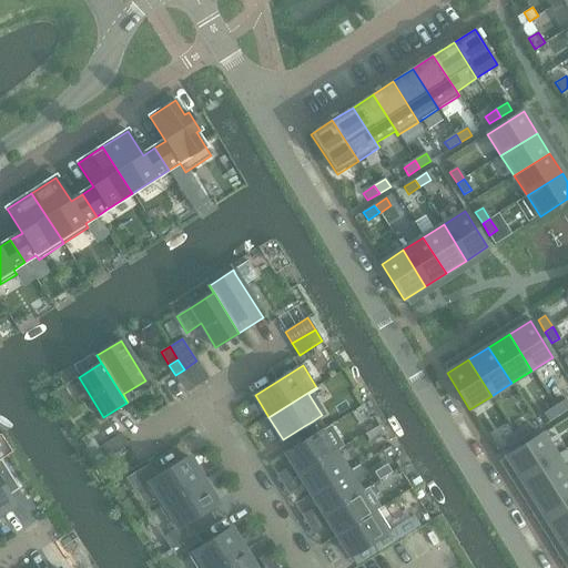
[(567,403),(566,399),(555,407),(559,415),(567,408),(567,403)]
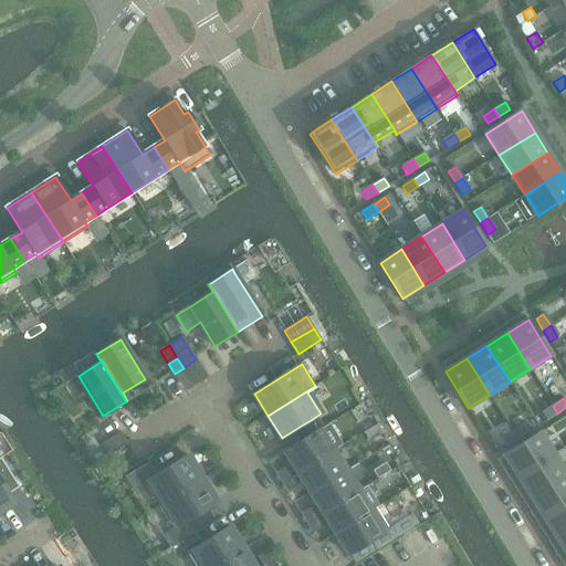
[(553,406),(542,412),(546,420),(557,413),(553,406)]
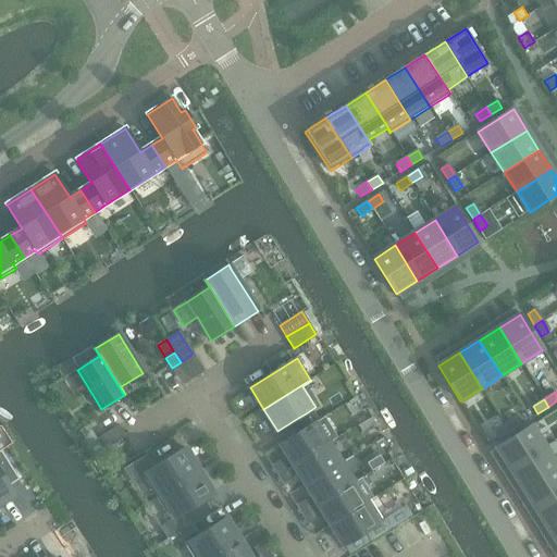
[(298,418),(305,429),(312,424),(306,413),(298,418)]
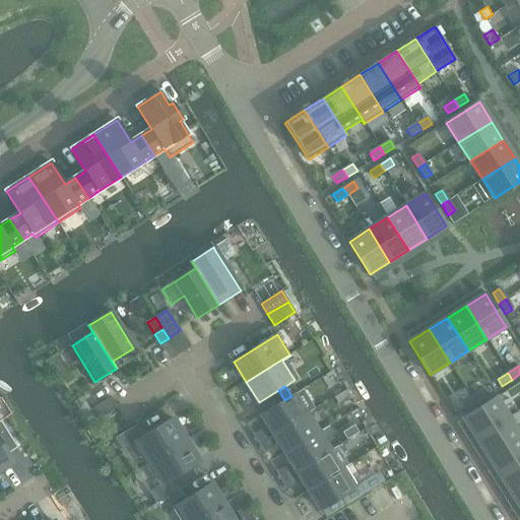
[(351,398),(346,390),(334,398),(338,405),(351,398)]
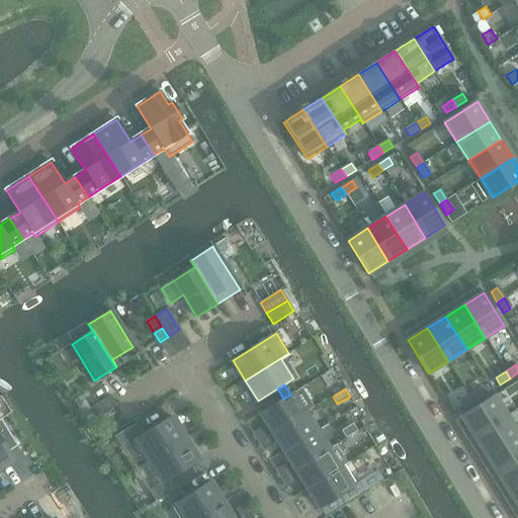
[(480,389),(469,395),(473,402),(484,395),(480,389)]
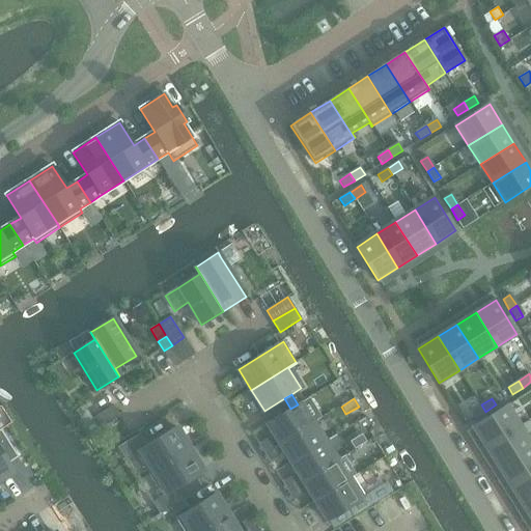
[(298,404),(290,409),(268,423),(280,444),(316,421),(315,420),(311,422),(300,403),(298,404)]
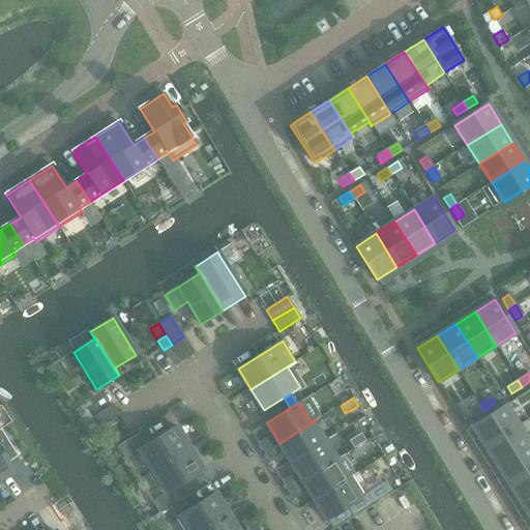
[(480,404),(470,411),(474,417),(484,411),(480,404)]
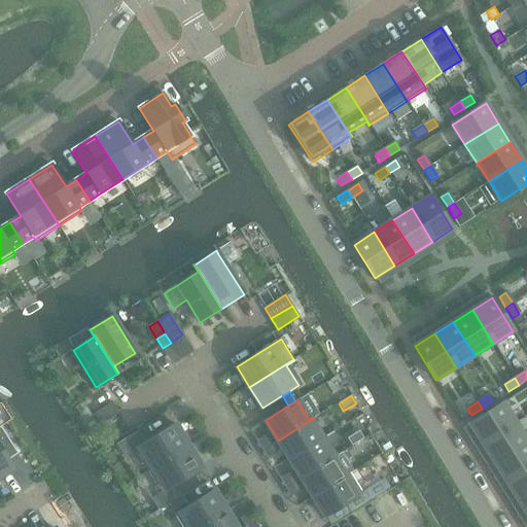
[(112,403),(91,416),(98,427),(118,414),(112,403)]
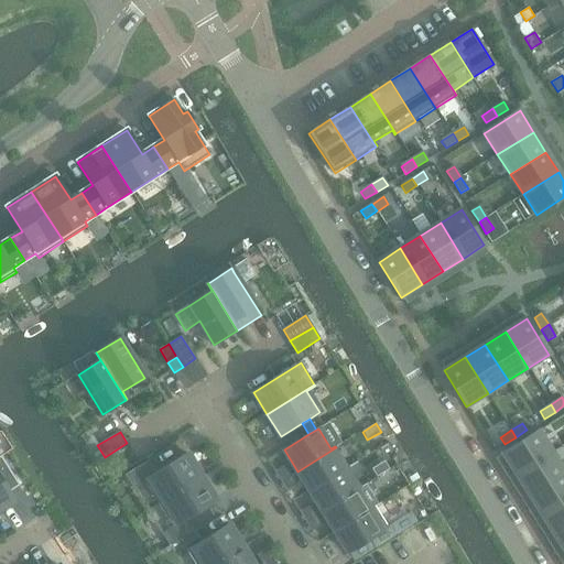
[(539,432),(502,454),(517,475),(552,453),(539,432)]
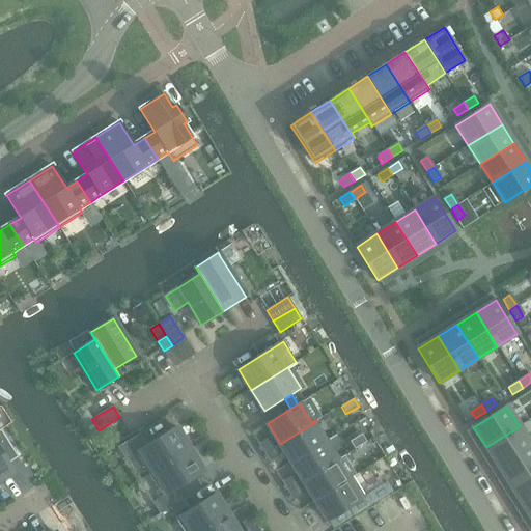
[(316,421),(280,444),(291,463),(328,440),(316,421)]
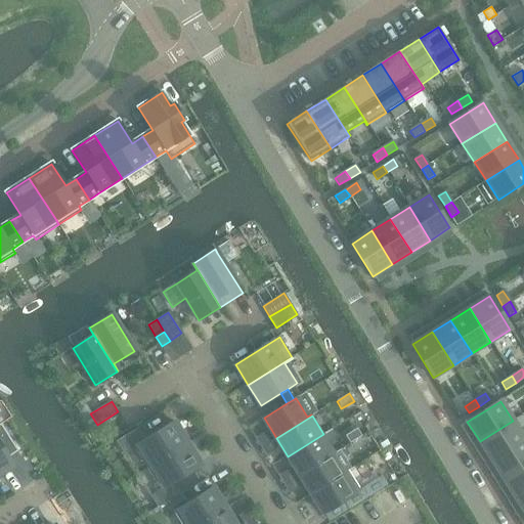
[(523,439),(523,438),(513,421),(480,441),(491,461),(523,439)]
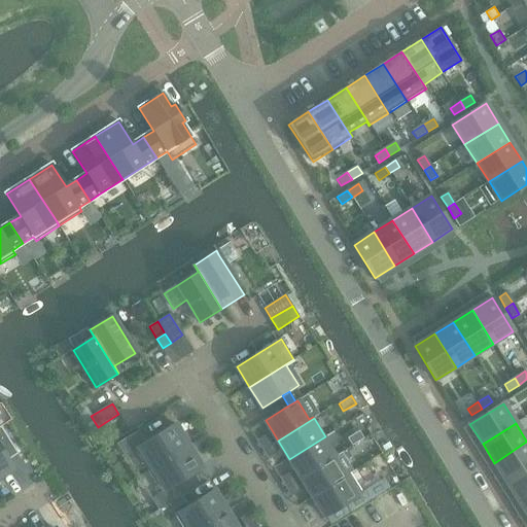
[(148,471),(188,446),(175,424),(145,443),(139,431),(117,445),(126,456),(135,450),(148,471)]
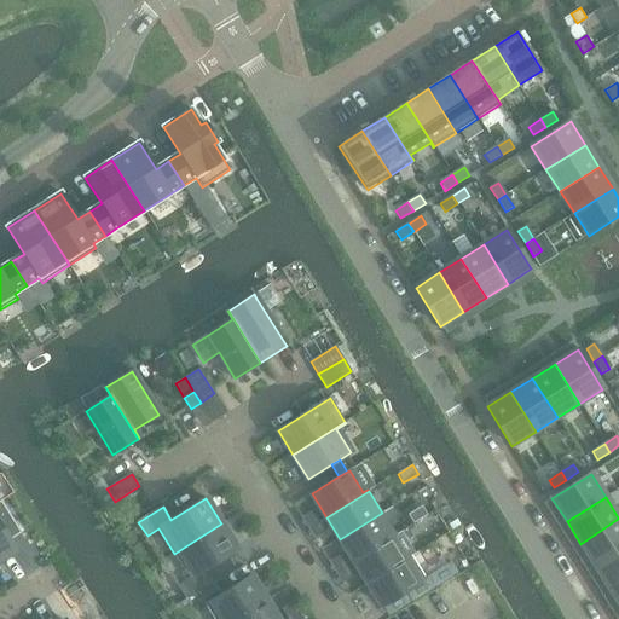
[(0,560),(16,550),(10,541),(22,533),(0,501),(0,560)]
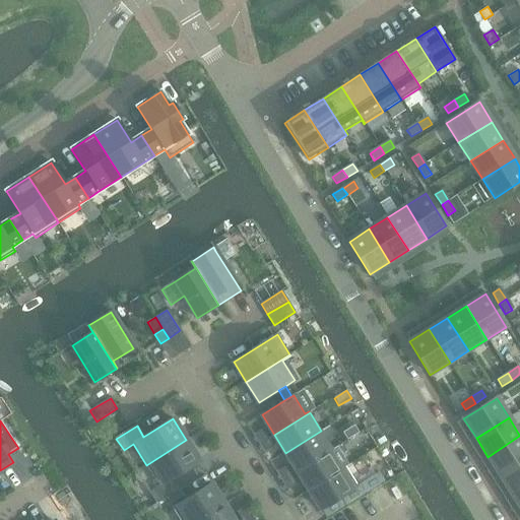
[(260,443),(268,438),(263,430),(255,434),(260,443)]
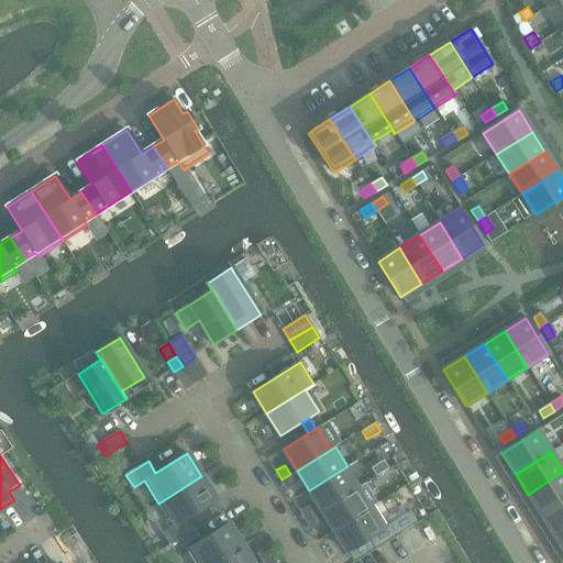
[(348,466),(309,490),(322,510),(361,486),(348,466)]
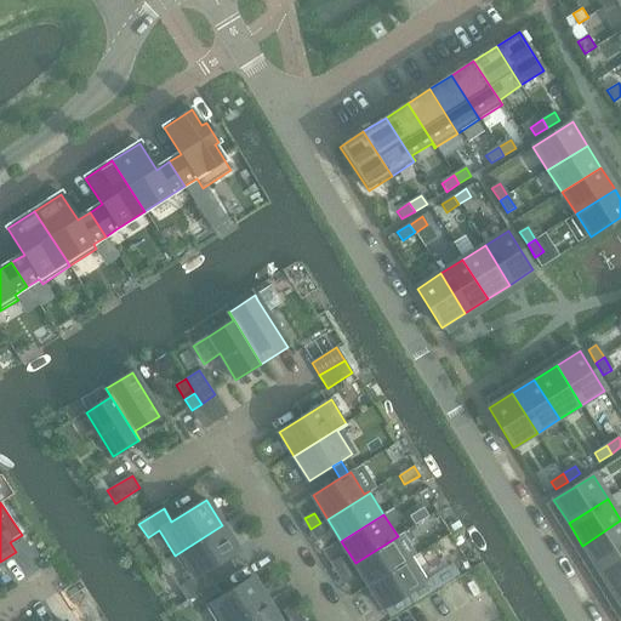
[(620,520),(582,546),(597,568),(620,552),(620,520)]
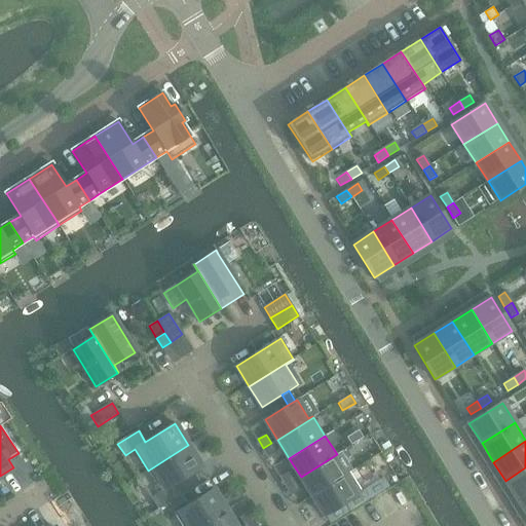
[(271,443),(263,448),(268,457),(276,452),(271,443)]
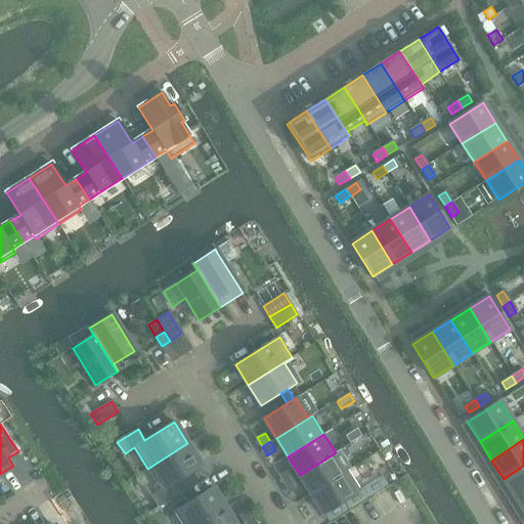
[(168,501),(179,494),(172,483),(201,466),(187,443),(147,469),(161,489),(150,495),(158,508),(168,501)]
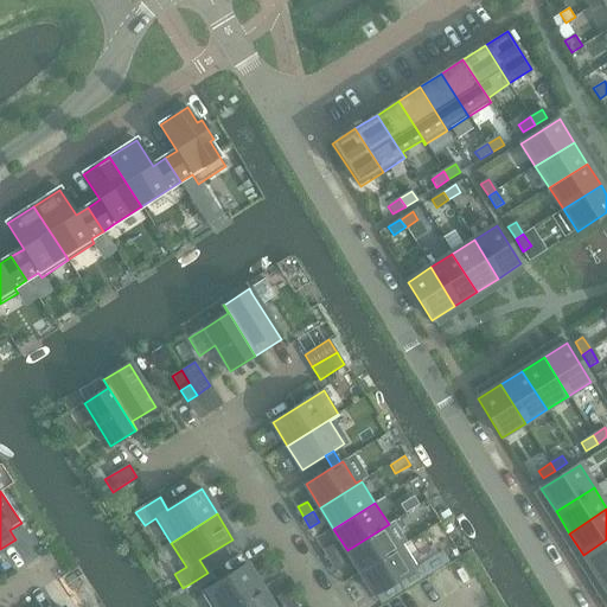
[(389,524),(347,550),(360,572),(402,547),(401,545),(396,548),(384,529),(389,525),(389,524)]
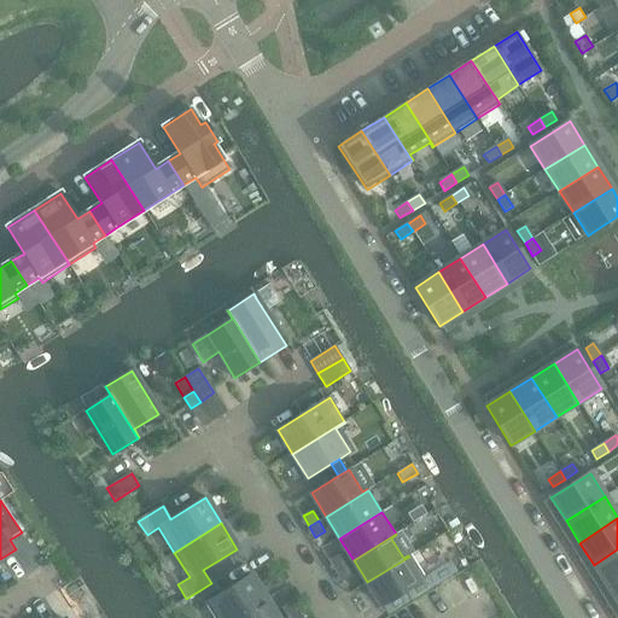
[(617,579),(617,549),(594,565),(607,587),(617,579)]
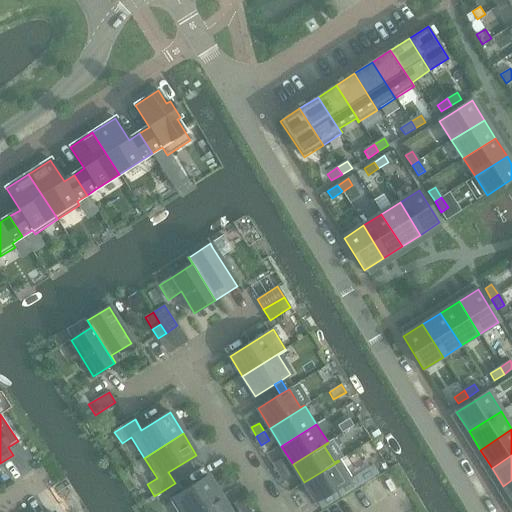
[(279,473),(287,468),(281,459),(274,464),(279,473)]
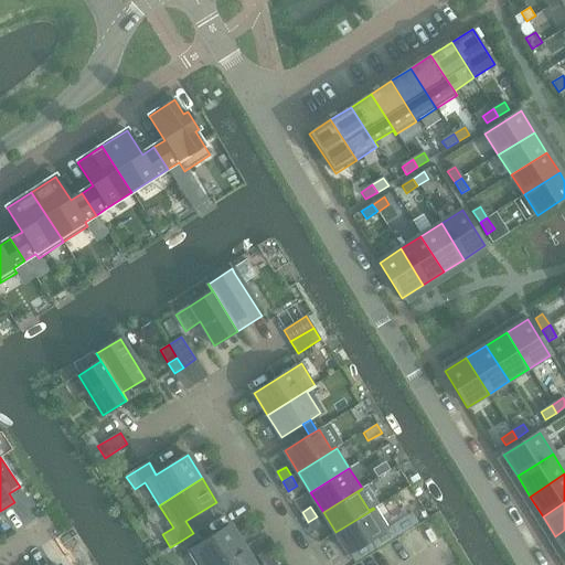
[(374,509),(336,532),(349,554),(387,530),(374,509)]
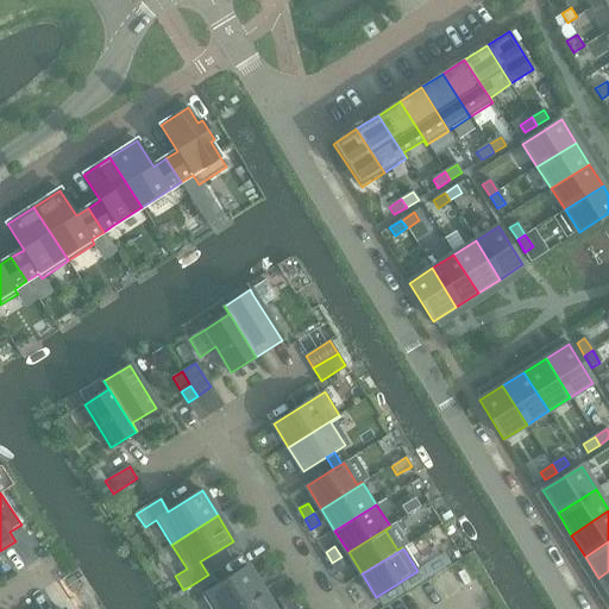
[(425,582),(451,565),(444,553),(416,570),(418,571),(425,582)]
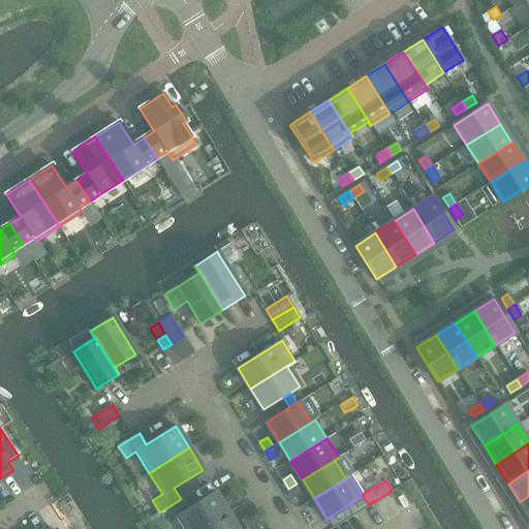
[(297,484),(288,489),(293,497),(302,492),(297,484)]
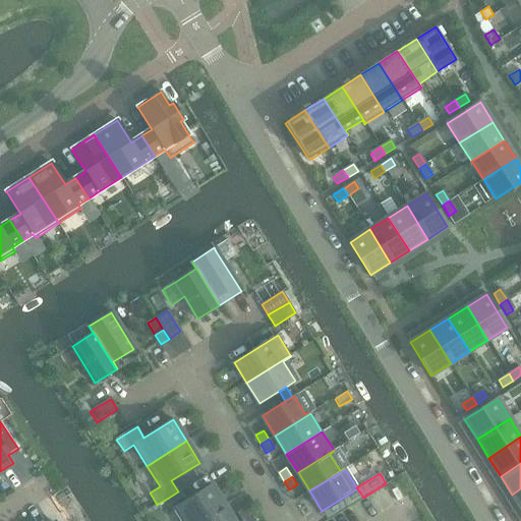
[(198,520),(224,506),(212,485),(174,509),(181,520),(198,520)]
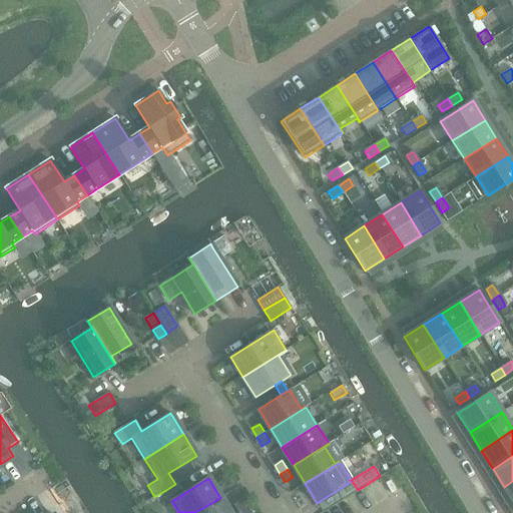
[(512,481),(504,487),(512,501),(512,481)]
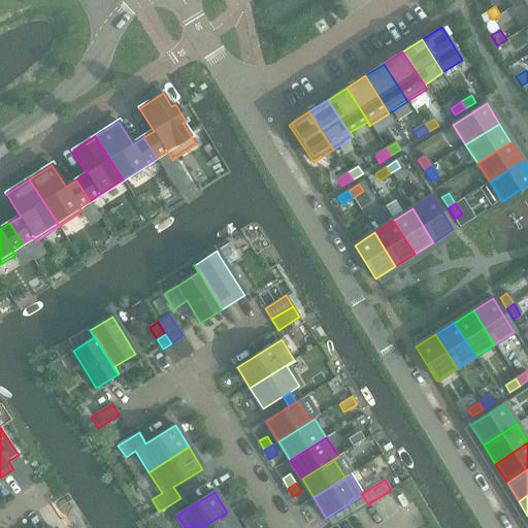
[(185,505),(180,498),(169,505),(174,512),(185,505)]
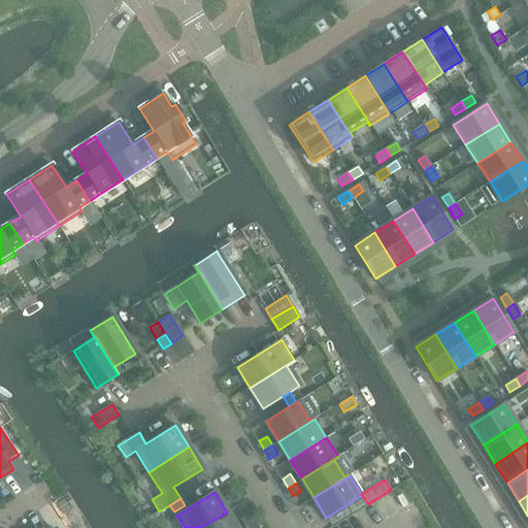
[(236,527),(227,513),(201,527),(236,527)]
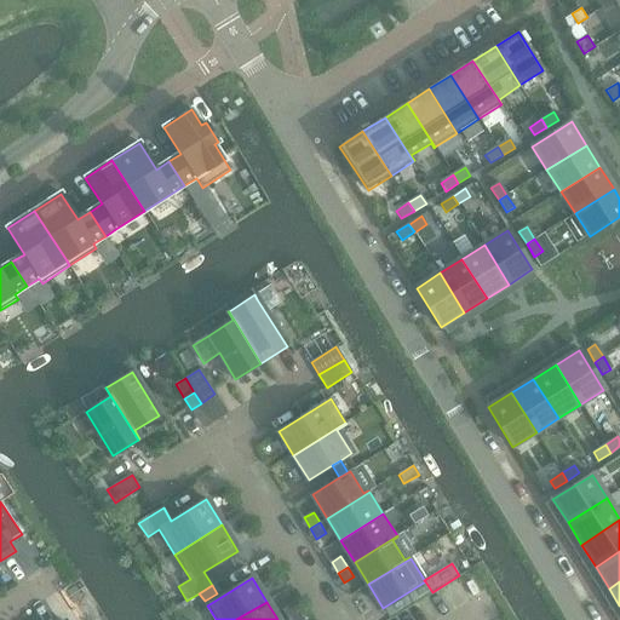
[(287,619),(288,619),(298,615),(292,604),(282,610),(287,619)]
